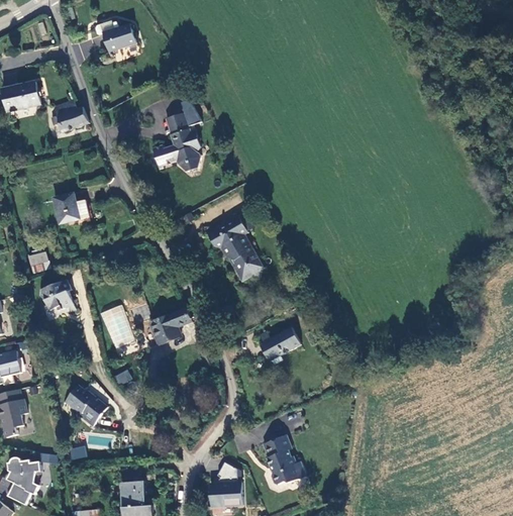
[(107,52),(135,42),(128,23),(115,26),(114,21),(109,22),(109,20),(94,26),(91,30),(93,35),(101,32),(107,52)]
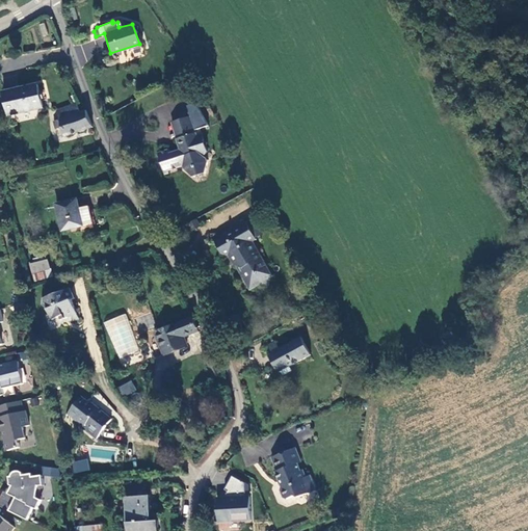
[(35,83),(0,90),(5,113),(40,106),(35,83)]
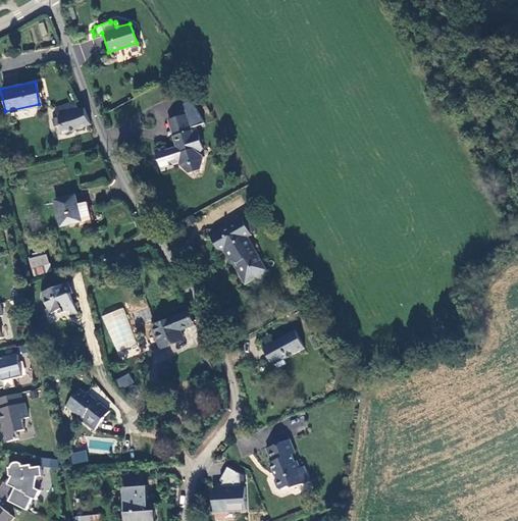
[(194,137),(190,126),(194,125),(202,122),(190,100),(182,103),(185,112),(173,117),(178,134),(175,135),(177,140),(176,141),(175,145),(164,149),(163,147),(153,150),(159,167),(176,162),(177,164),(188,173),(188,169),(197,166),(199,169),(202,155),(198,151),(202,148),(197,136),(194,137)]
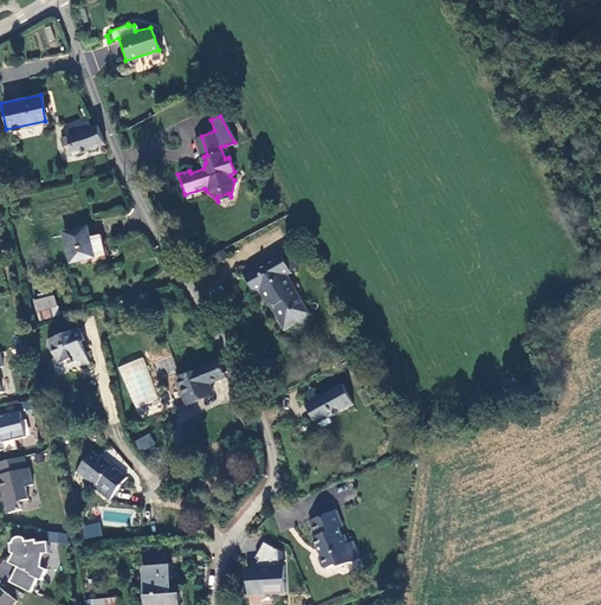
[(70,155),(102,143),(95,124),(88,126),(84,117),(69,122),(60,124),(64,134),(56,137),(59,147),(66,145),(70,155)]
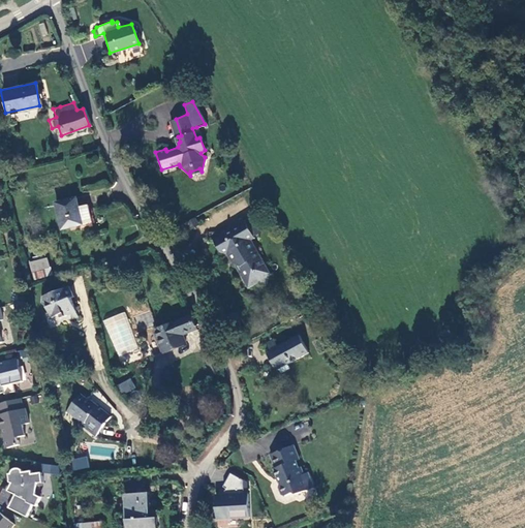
[(174,137),(178,136),(181,135),(176,119),(168,121),(174,137)]
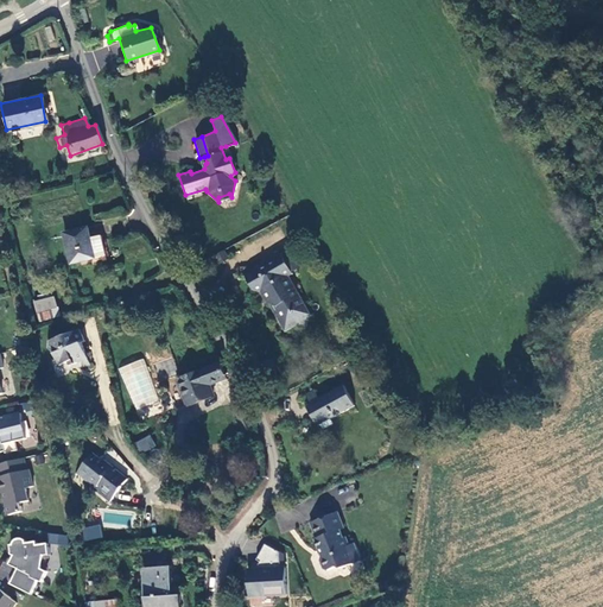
[(266,178),(261,171),(256,175),(261,181),(266,178)]
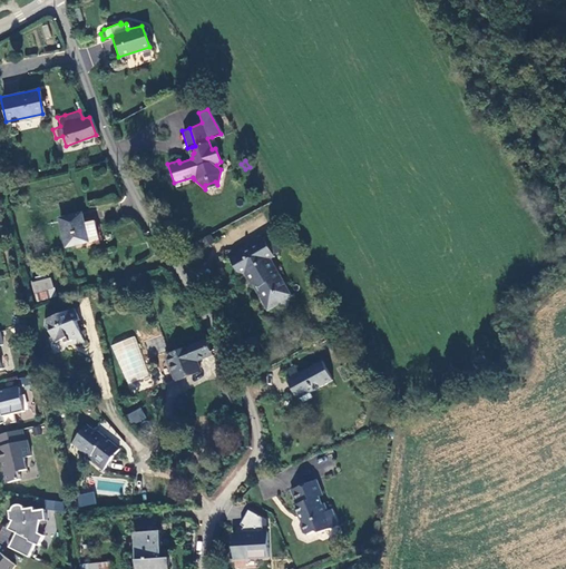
[(83,221),(80,211),(57,217),(64,247),(99,238),(93,218),(83,221)]
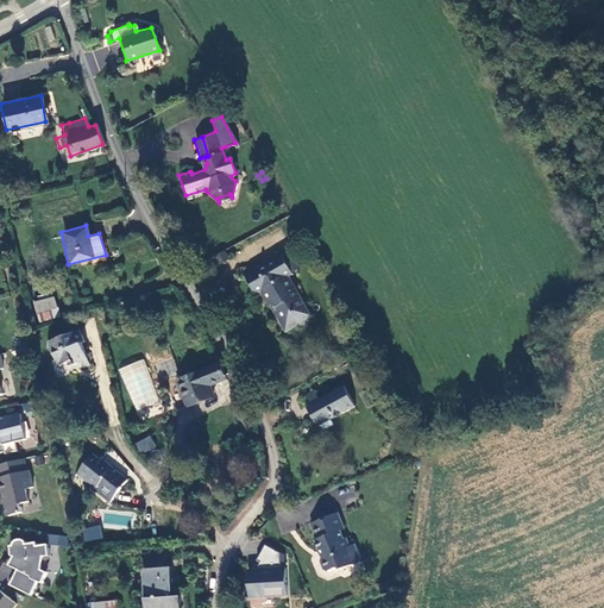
[(227,256),(222,248),(214,254),(218,261),(227,256)]
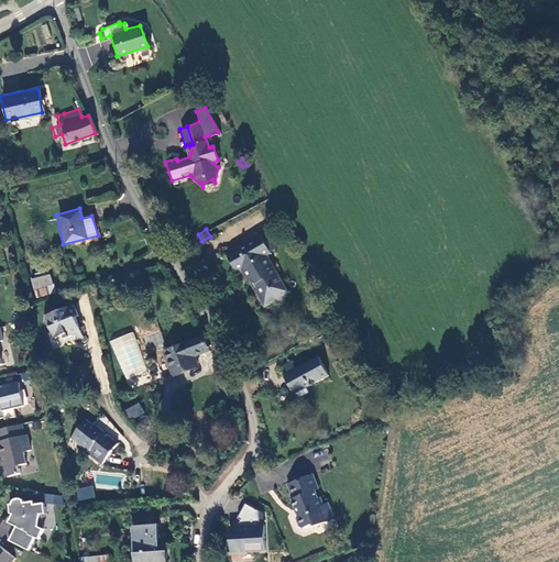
[(267,230),(260,235),(266,249),(275,244),(267,230)]
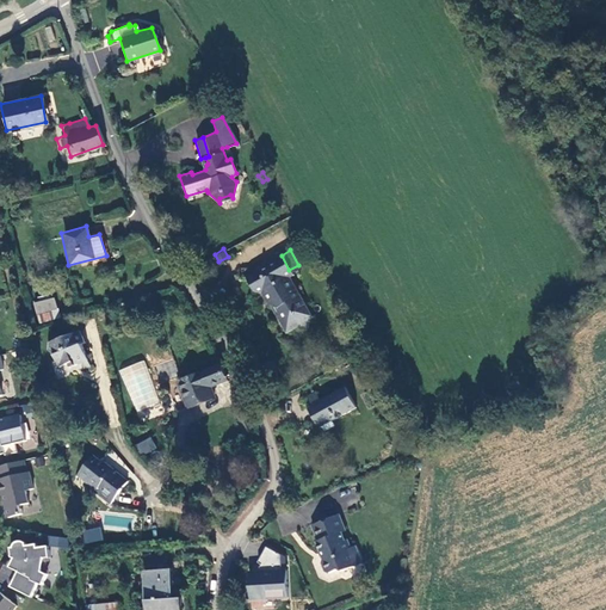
[(254,263),(242,270),(253,290),(260,293),(266,303),(271,305),(273,309),(273,314),(283,331),(297,324),(304,325),(309,312),(288,275),(290,272),(289,270),(282,256),(280,253),(255,265),(254,263)]
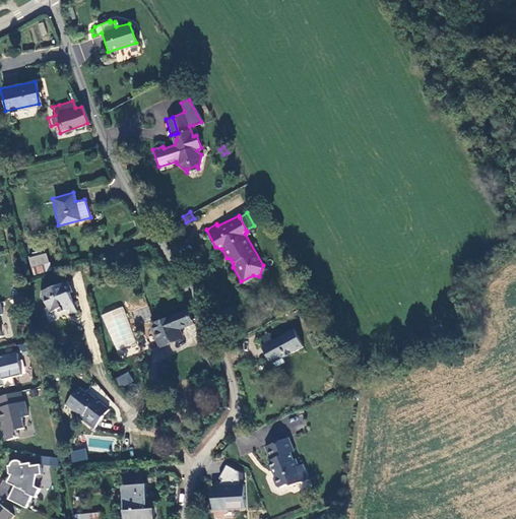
[(31,273),(49,269),(47,262),(46,262),(43,252),(27,257),(31,273)]
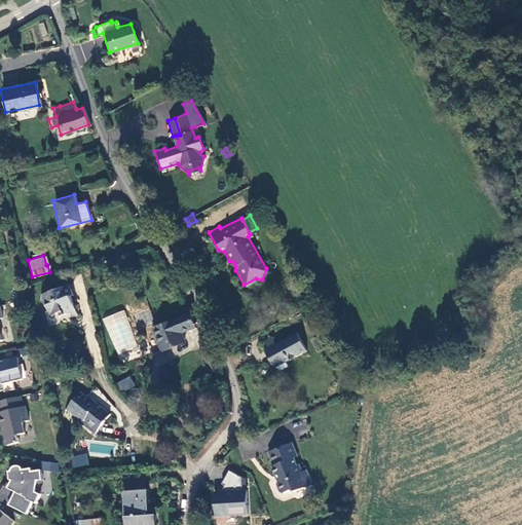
[(60,311),(62,314),(74,309),(68,296),(71,294),(67,285),(41,295),(39,302),(45,306),(49,315),(60,311)]
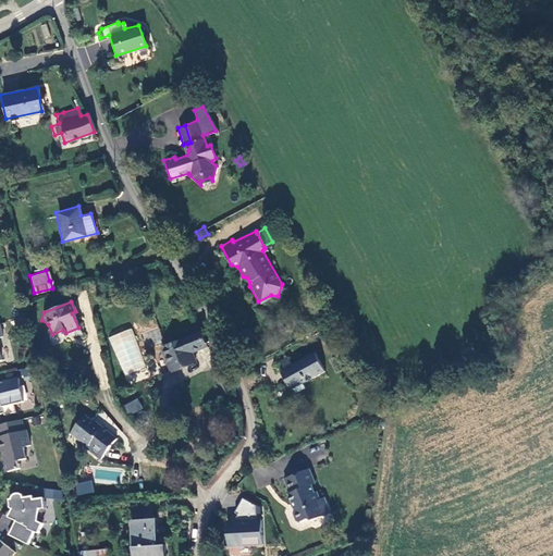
[(143,350),(161,346),(156,326),(137,333),(143,350)]
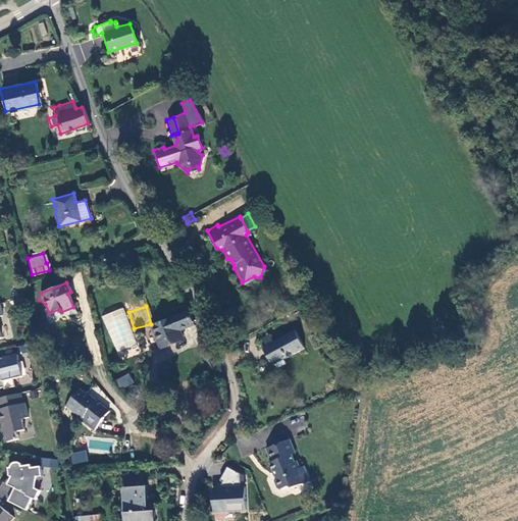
[(100,317),(111,342),(130,333),(119,309),(100,317)]
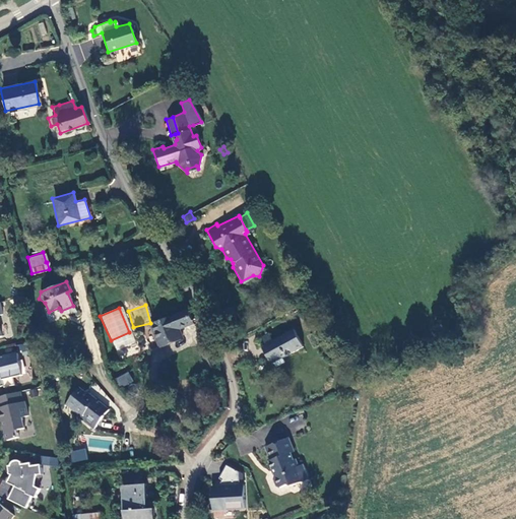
[(192,324),(186,310),(169,317),(174,327),(179,325),(180,328),(192,324)]
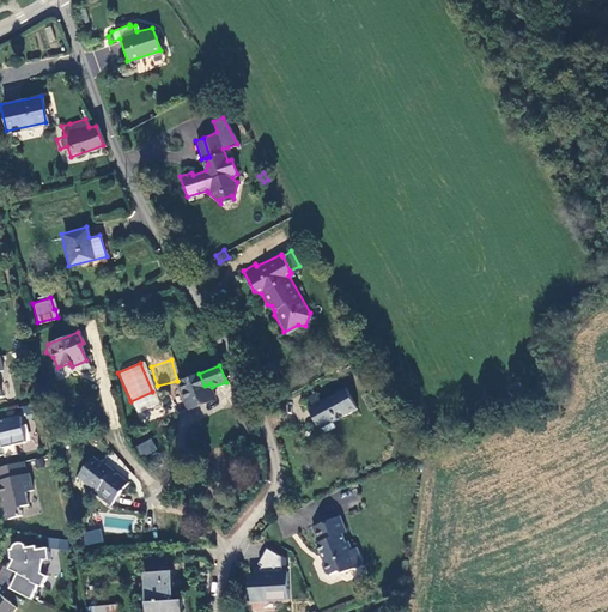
[(210,388),(212,387),(211,383),(205,386),(199,374),(177,381),(175,383),(184,407),(212,398),(210,388)]
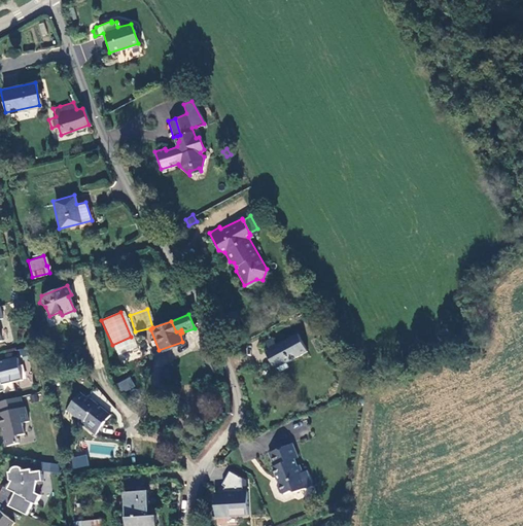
[(306,351),(295,331),(274,344),(270,337),(263,341),(266,348),(264,350),(273,369),(277,366),(286,361),(306,351)]
